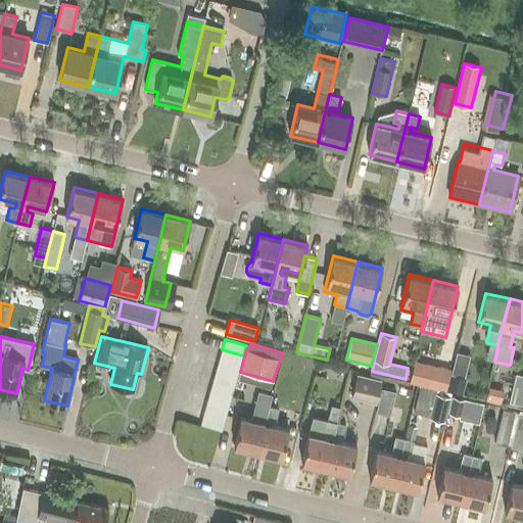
[(240,366),(243,355),(222,349),(219,360),(240,366)]
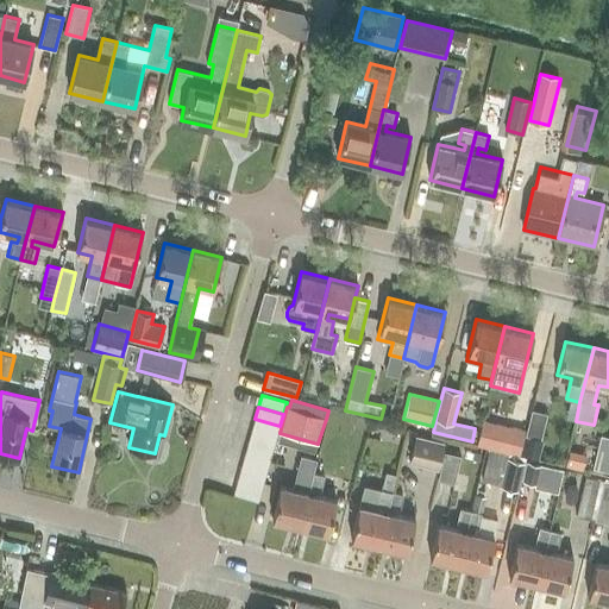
[(541,439),(547,414),(532,410),(526,435),(541,439)]
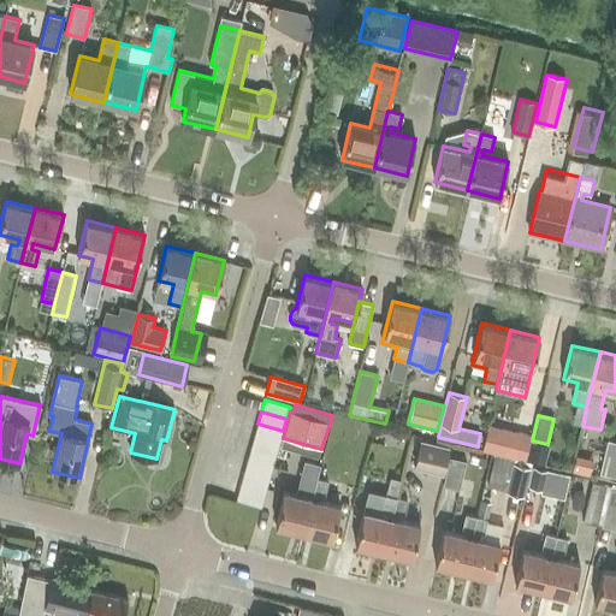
[(279,444),(283,431),(258,424),(254,437),(279,444)]
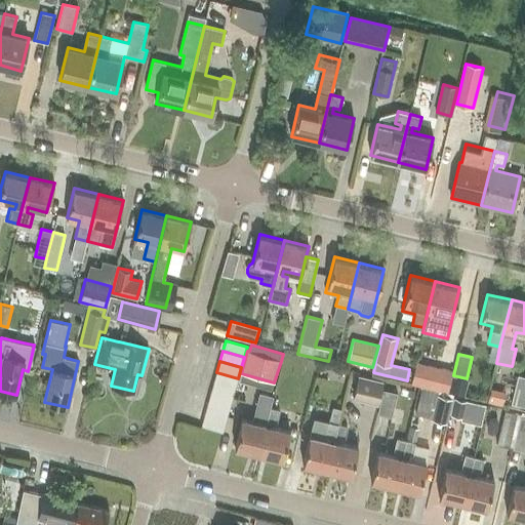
[(235,389),(238,378),(216,372),(213,382),(235,389)]
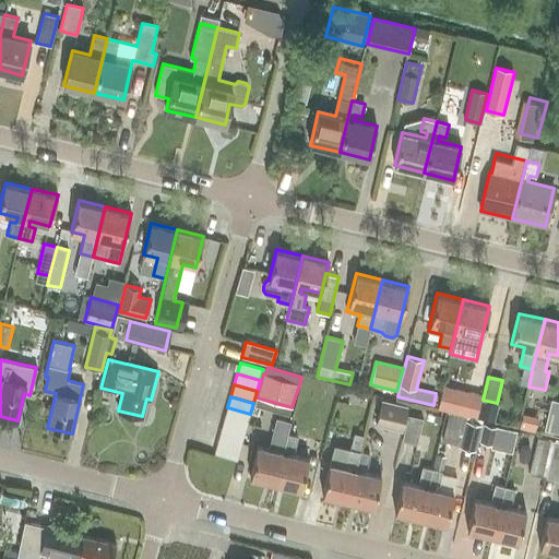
[(403,432),(408,406),(381,400),(376,426),(403,432)]
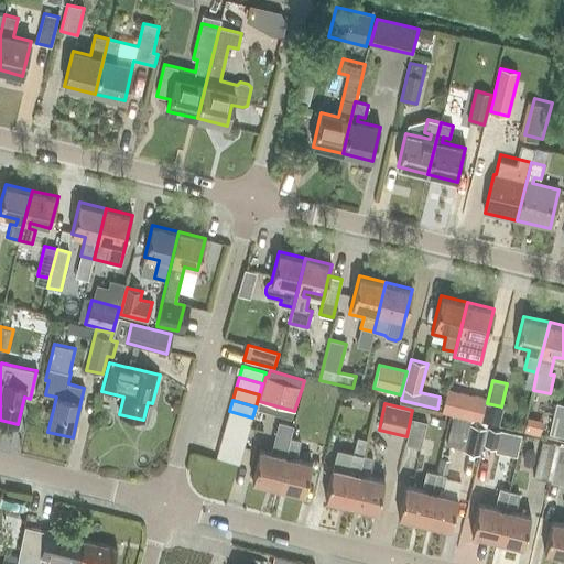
[(563,436),(563,404),(556,403),(549,433),(563,436)]
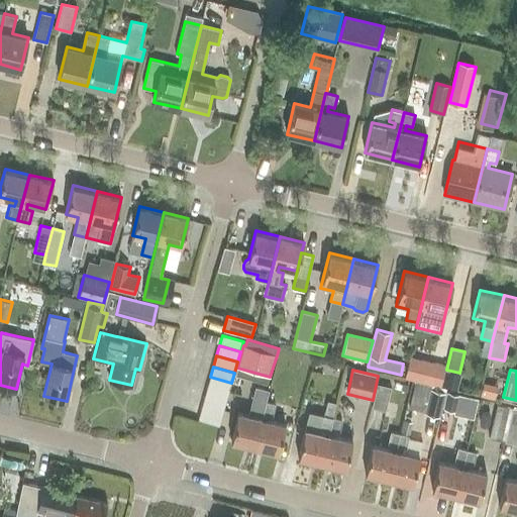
[(228,394),(231,383),(210,377),(207,388),(228,394)]
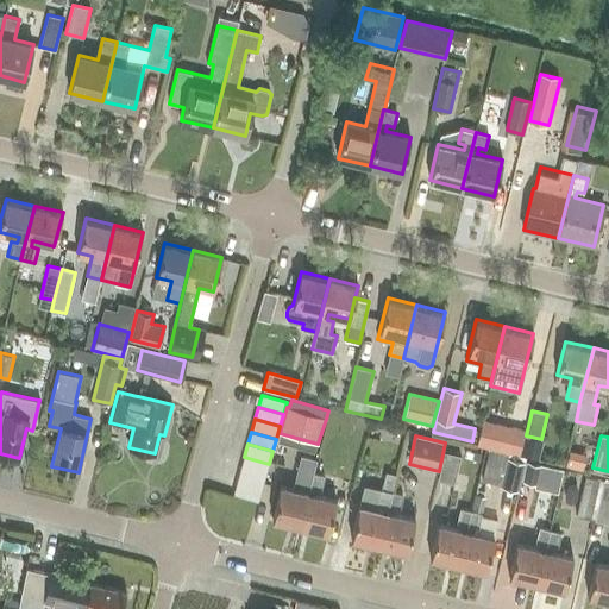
[(519,491),(525,462),(514,459),(515,456),(489,449),(481,481),(500,485),(500,487),(519,491)]
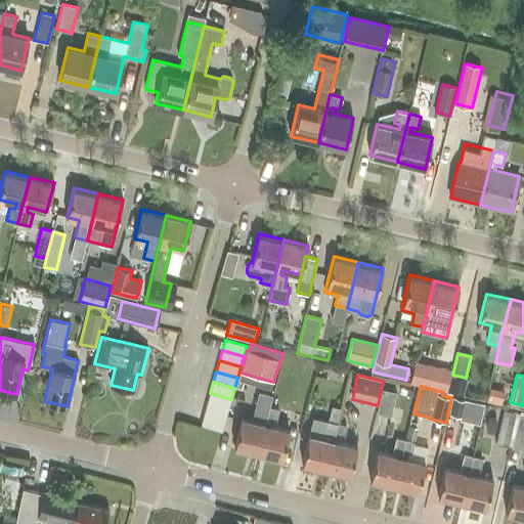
[(391,417),(397,393),(382,389),(377,413),(391,417)]
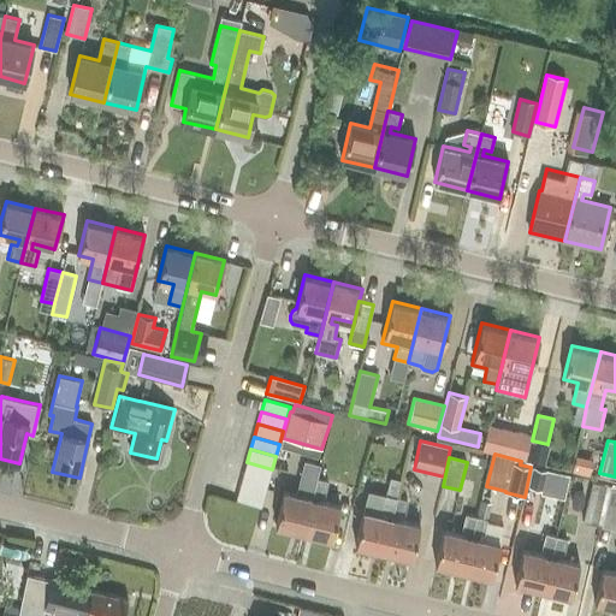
[(303,532),(317,478),(320,465),(304,461),(296,495),(284,491),(276,526),(303,532)]
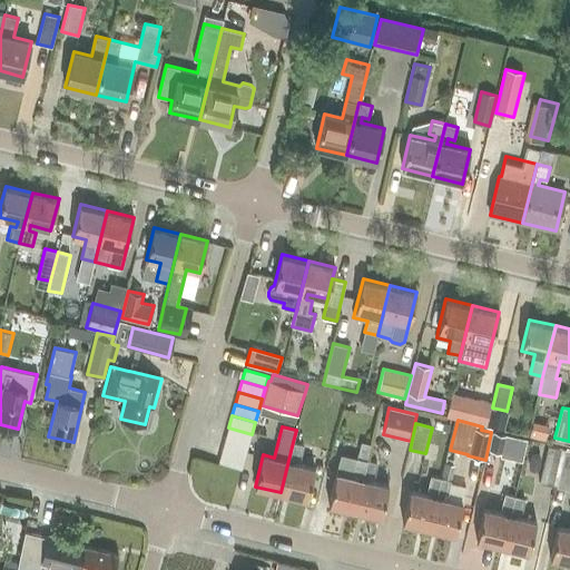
[(248,445),(252,434),(228,428),(225,439),(248,445)]
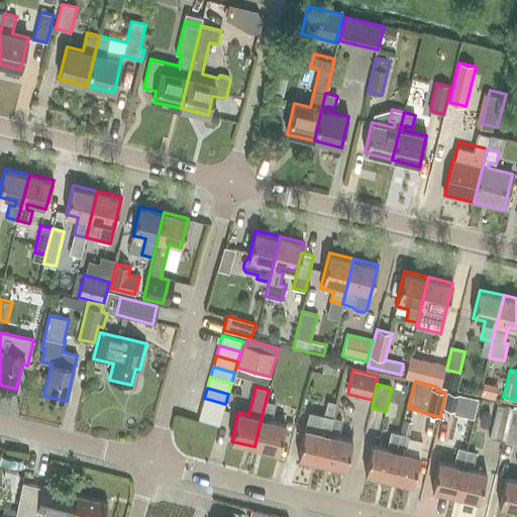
[(455,417),(460,398),(447,394),(442,414),(455,417)]
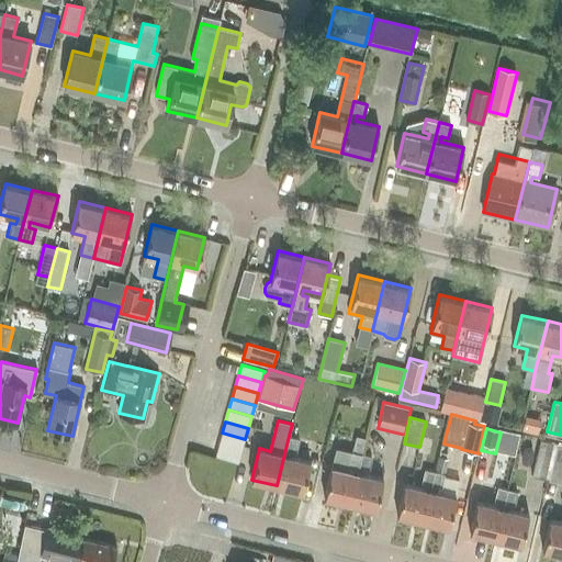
[(242,451),(245,439),(222,433),(218,445),(242,451)]
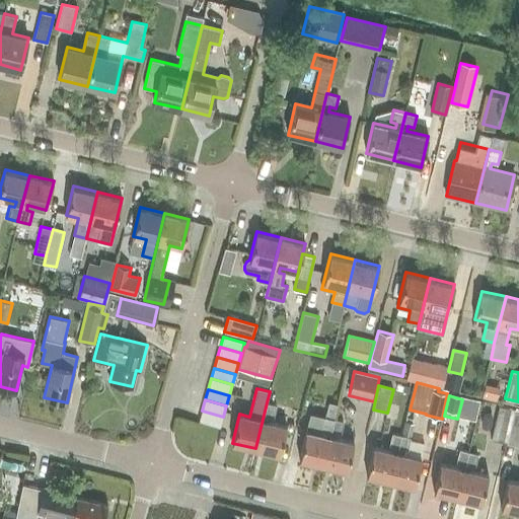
[(268,402),(267,402),(255,448),(280,454),(287,425),(270,421),(271,417),(273,417),(276,404),(268,402)]
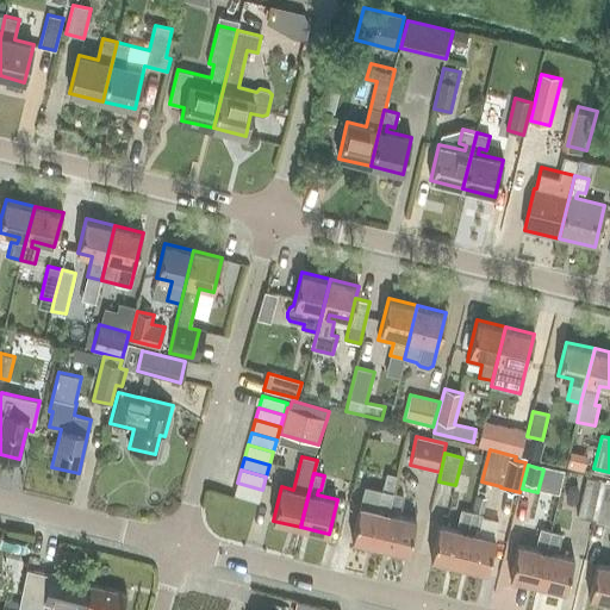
[(380,547),(393,493),(397,475),(386,473),(383,490),(365,486),(352,540),(380,547)]
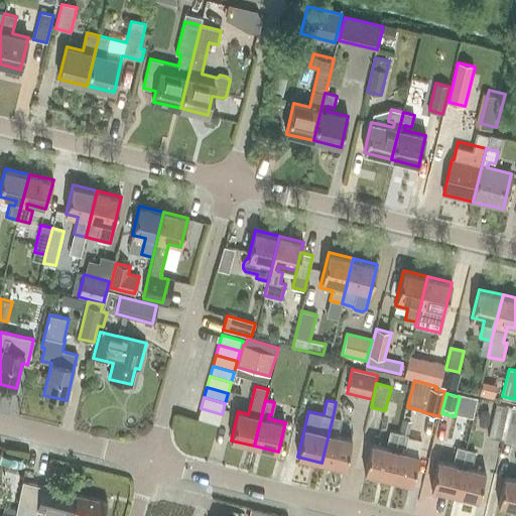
[(504,440),(512,406),(496,402),(489,436),(504,440)]
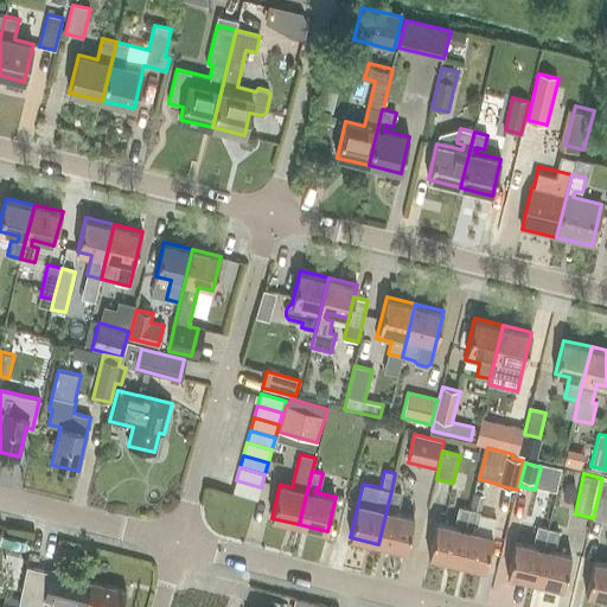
[(602,478),(593,518),(606,522),(606,477),(605,477),(605,479),(602,478)]
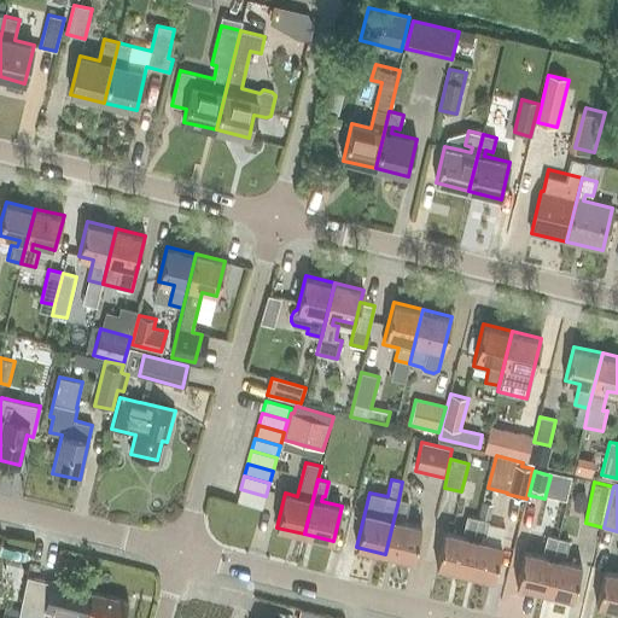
[(262,508),(266,496),(240,489),(237,501),(262,508)]
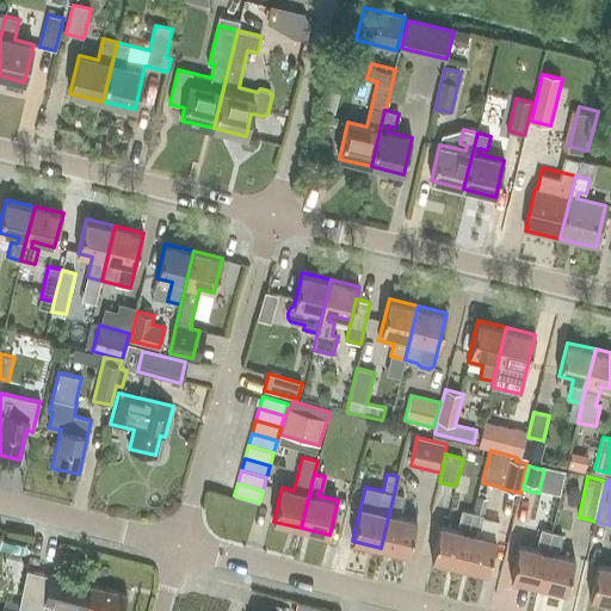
[(394,494),(381,548),(408,554),(417,519),(396,514),(397,510),(400,510),(403,497),(394,494)]
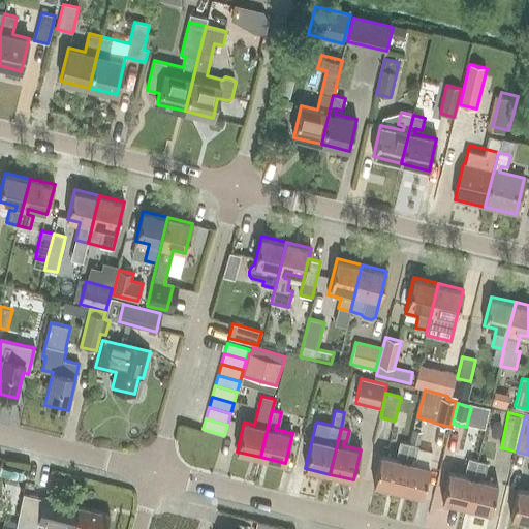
[(398,490),(409,444),(399,441),(397,454),(399,455),(398,459),(380,455),(373,485),(398,490)]
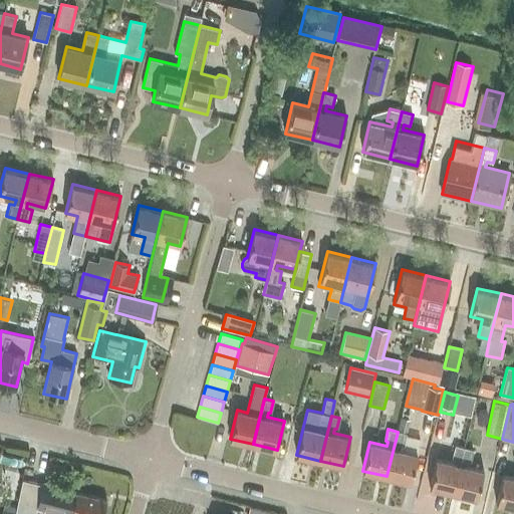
[(398,432),(387,476),(410,482),(420,438),(406,435),(406,434),(398,432)]
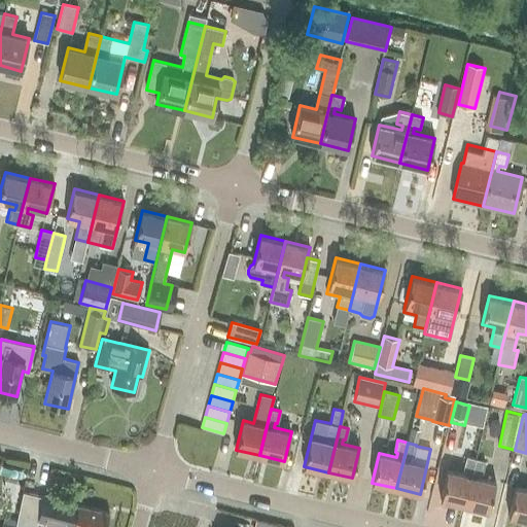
[(464,505),(476,459),(466,457),(463,468),(466,469),(464,473),(448,469),(441,499),(464,505)]
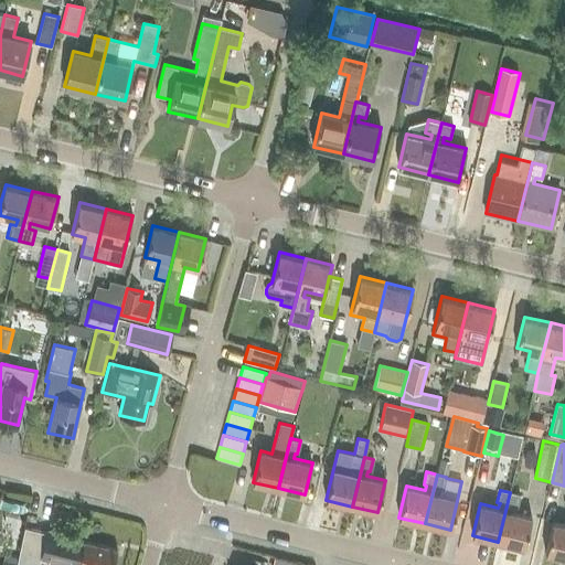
[(510,492),(498,542),(524,547),(531,515),(513,511),(514,507),(516,507),(520,494),(510,492)]
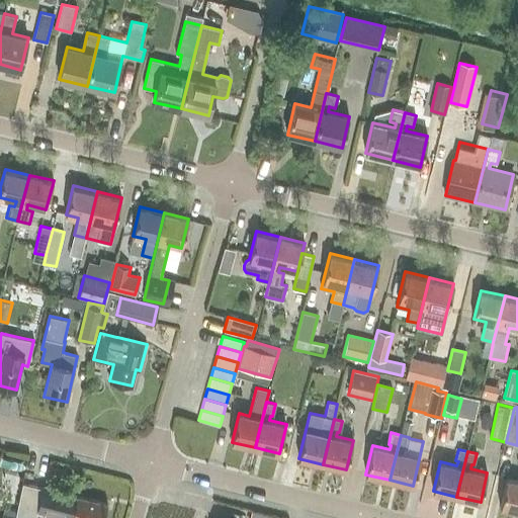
[(517,511),(517,481),(507,479),(500,507),(517,511)]
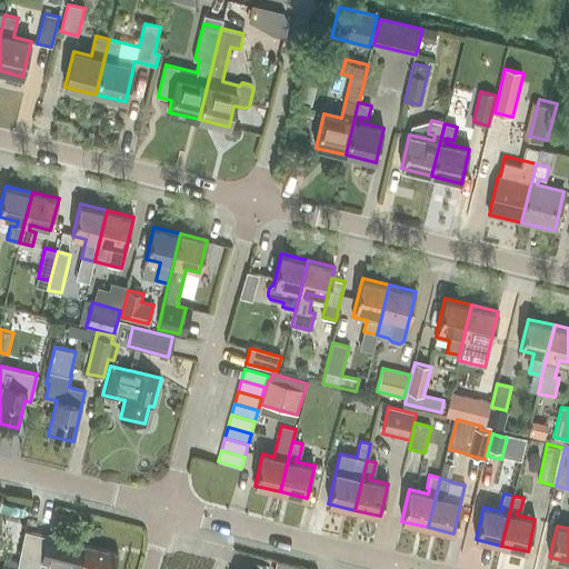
[(57,538),(48,537),(48,536),(25,530),(17,565),(33,568),(39,568),(42,560),(76,568),(113,568),(118,553),(57,538)]
